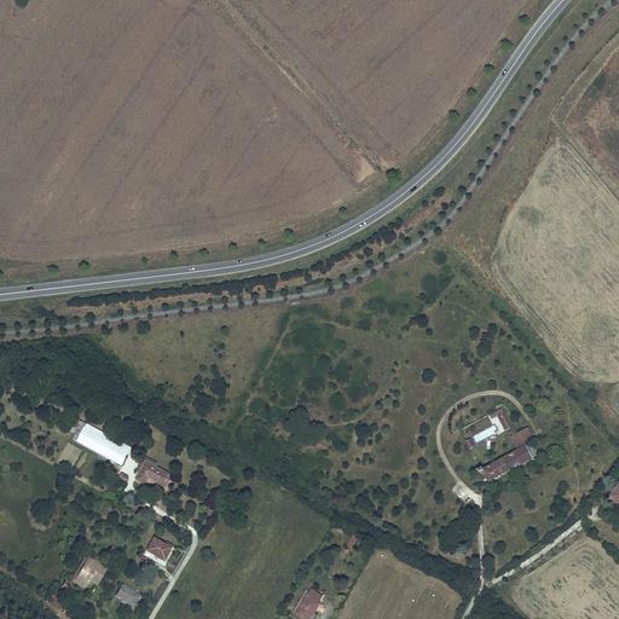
[(513,426),(516,434),(520,432),(505,405),(492,412),(493,416),(501,412),(509,428),(513,426)]
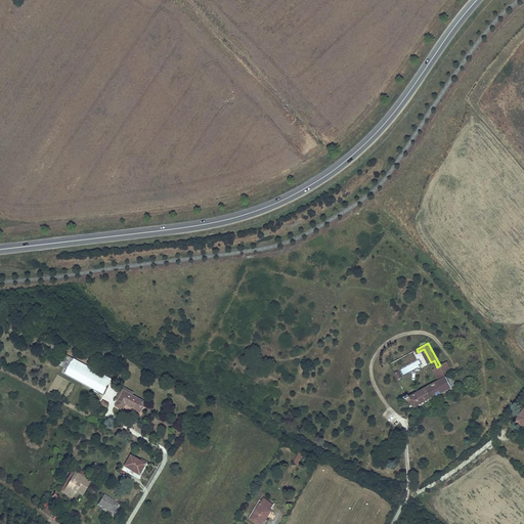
[(437,367),(434,368),(440,381),(446,377),(444,372),(452,367),(448,361),(440,365),(437,367)]
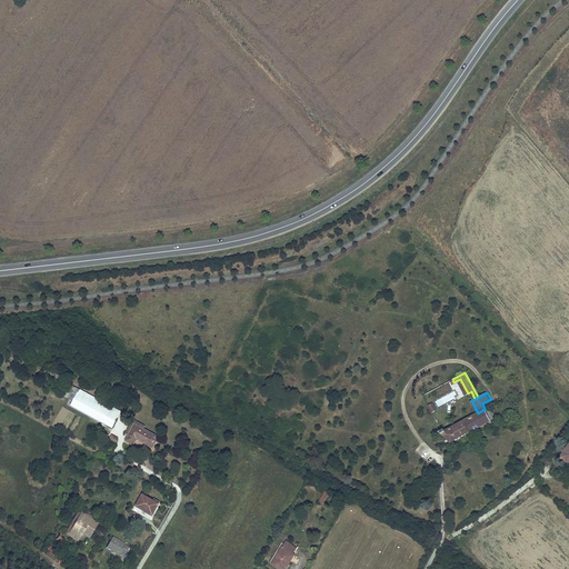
[(99,421),(106,409),(79,393),(72,406),(99,421)]
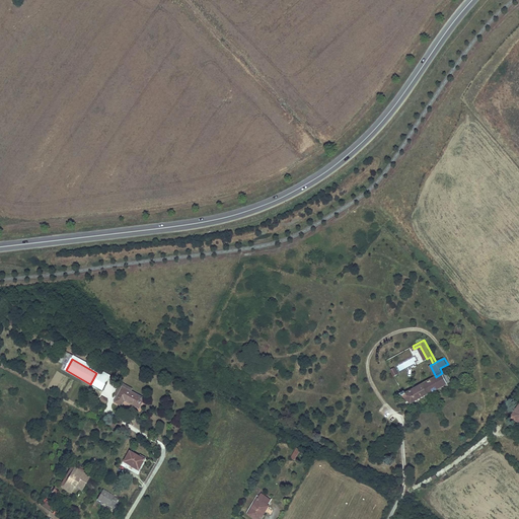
[(96,373),(112,381),(114,378),(98,370),(96,373)]
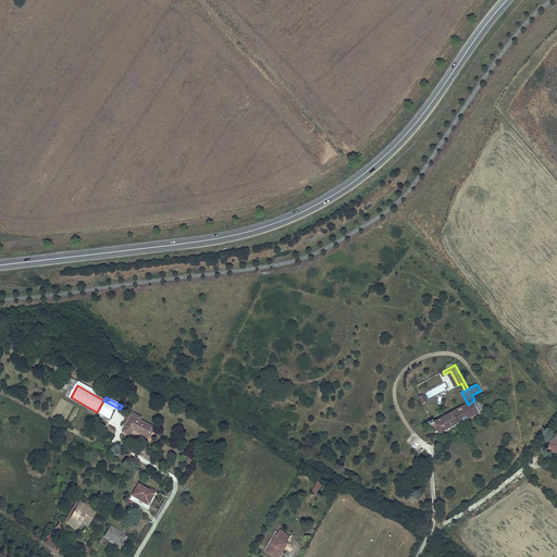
[(120,409),(103,400),(97,412),(113,421),(120,409)]
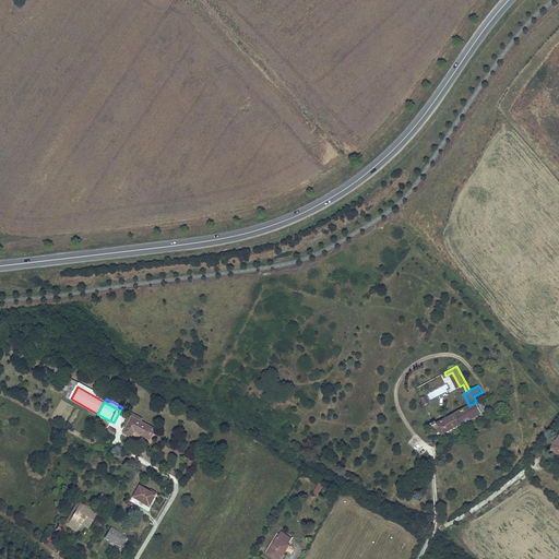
[(477,404),(476,402),(470,406),(437,423),(436,421),(431,424),(442,435),(484,413),(482,407),(484,406),(482,402),(477,404)]
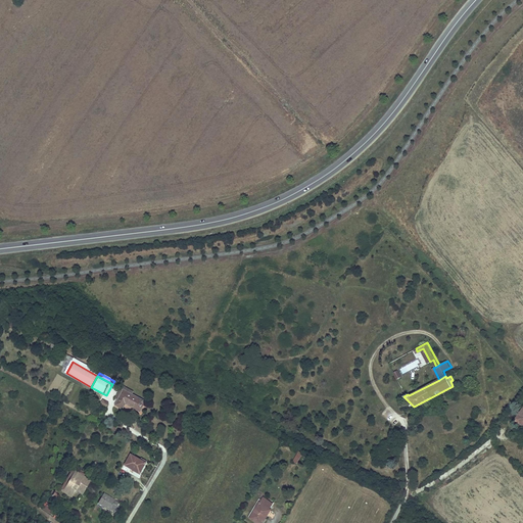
[(127,389),(119,402),(122,402),(128,394),(135,398),(137,394),(127,389)]
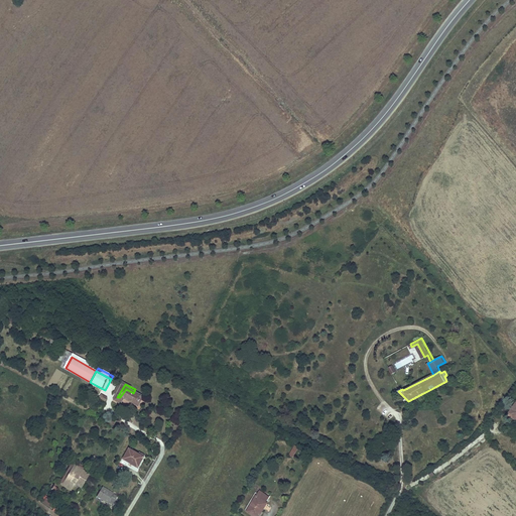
[(128,401),(141,409),(146,400),(133,393),(126,389),(120,397),(118,402),(124,406),(128,401)]
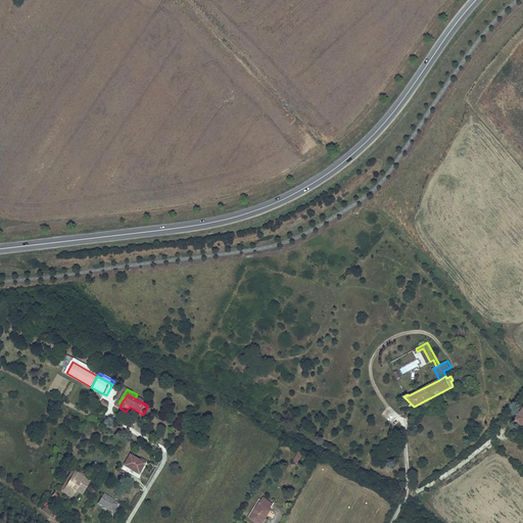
[(302,453),(297,450),(292,461),(297,464),(302,453)]
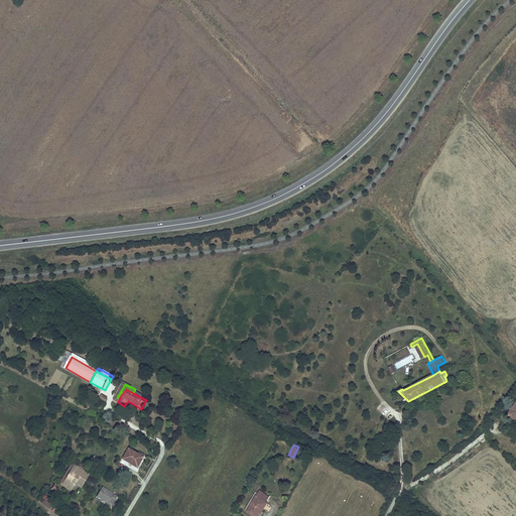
[(143,457),(129,447),(123,458),(137,466),(143,457)]
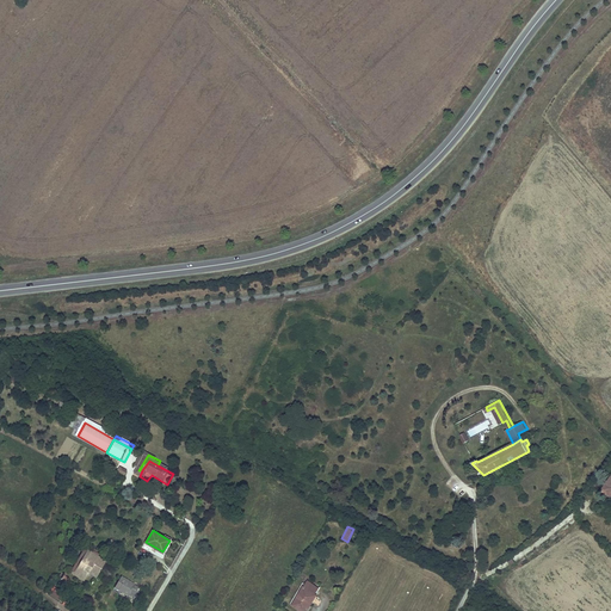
[(78,562),(80,563),(87,553),(85,550),(78,562)]
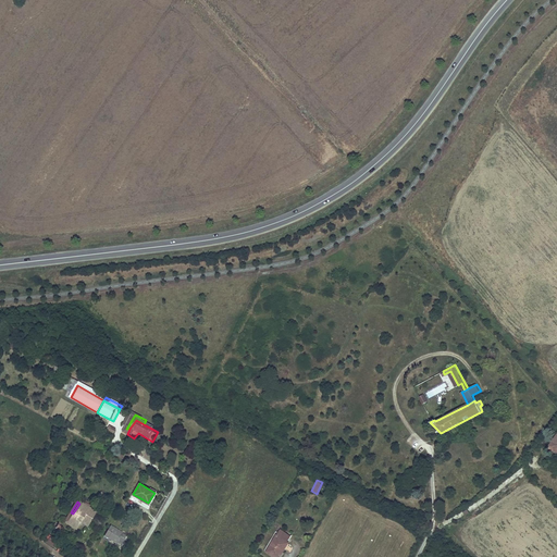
[(73,514),(66,523),(76,530),(79,523),(83,519),(90,523),(96,514),(79,504),(73,514)]
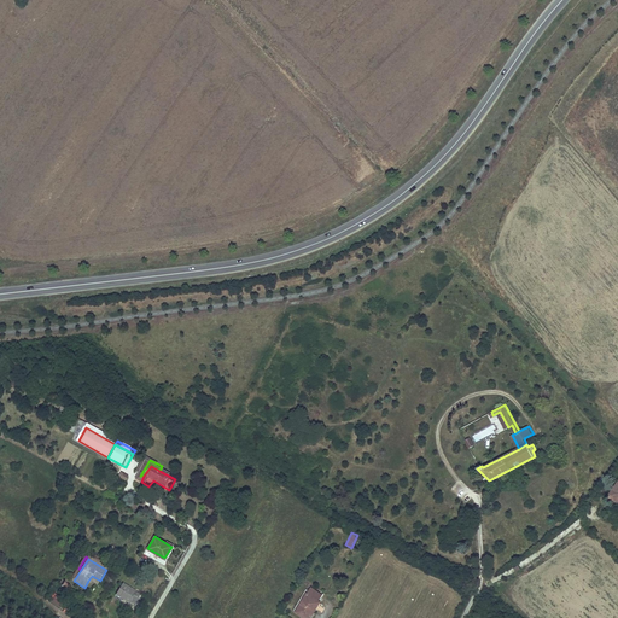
[(70,581),(70,582),(73,583),(74,581),(81,570),(79,569),(70,581)]
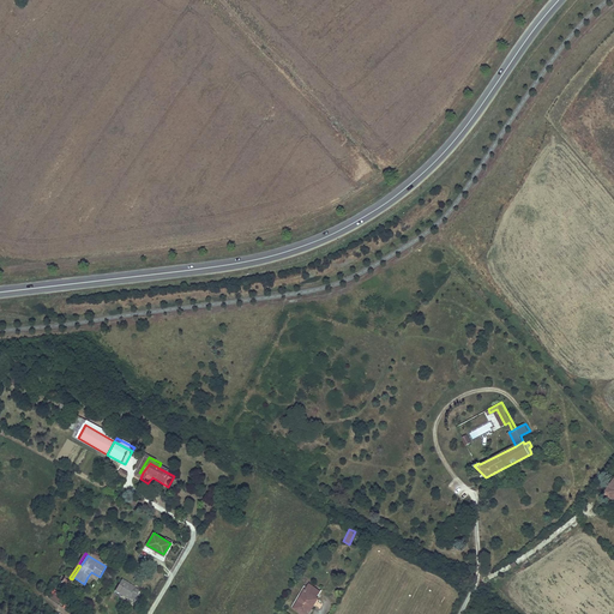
[(100,577),(91,572),(88,577),(96,582),(100,577)]
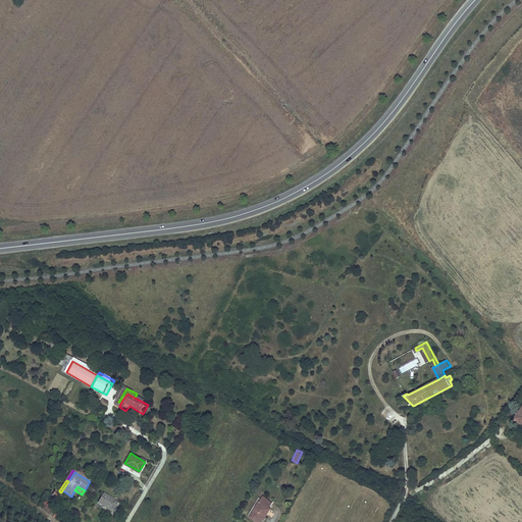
[(60,494),(58,492),(59,491),(59,490),(56,488),(55,489),(54,488),(51,492),(58,498),(60,494)]
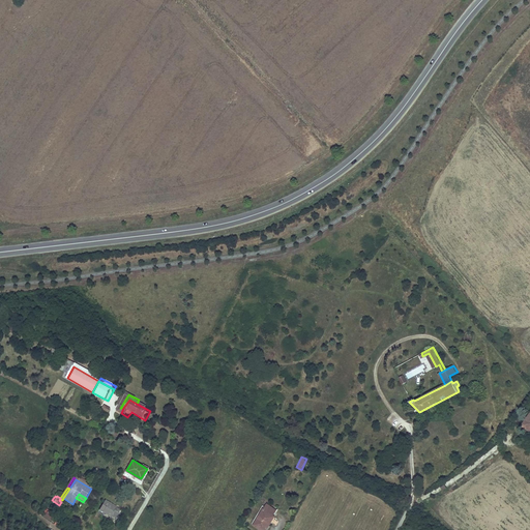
[(123,510),(106,500),(99,510),(117,522),(123,510)]
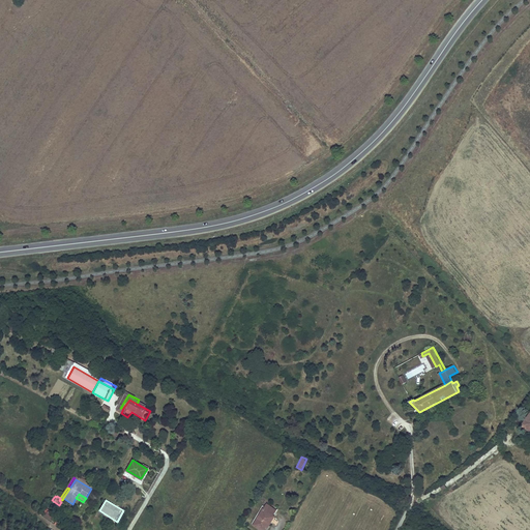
[(263,510),(253,526),(258,529),(264,529),(273,517),(272,516),(275,510),(266,505),(263,510)]
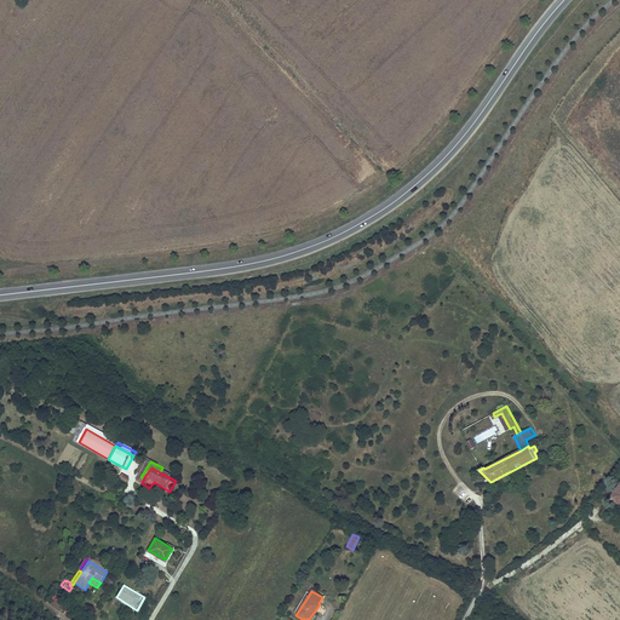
[(305,596),(293,614),(296,615),(308,597),(305,596)]
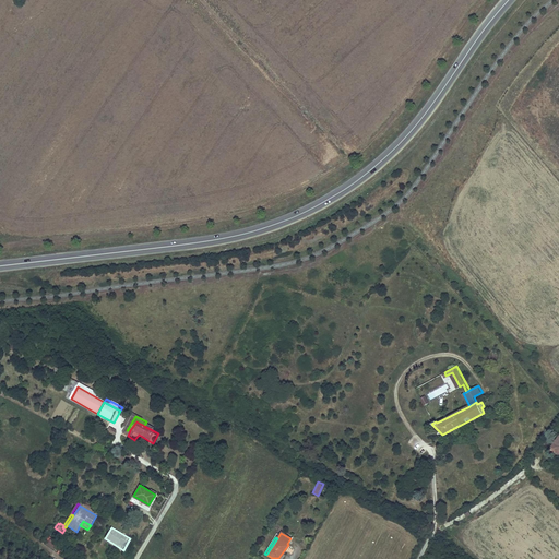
[(48,542),(44,547),(50,551),(55,546),(48,542)]
